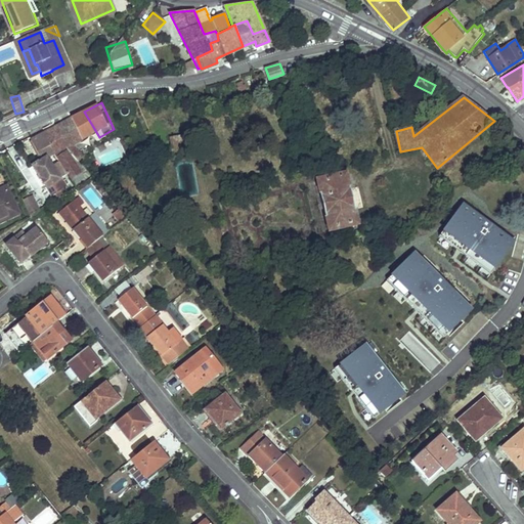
[(99,137),(84,112),(55,127),(67,146),(67,147),(71,145),(89,135),(94,144),(101,141),(99,137)]
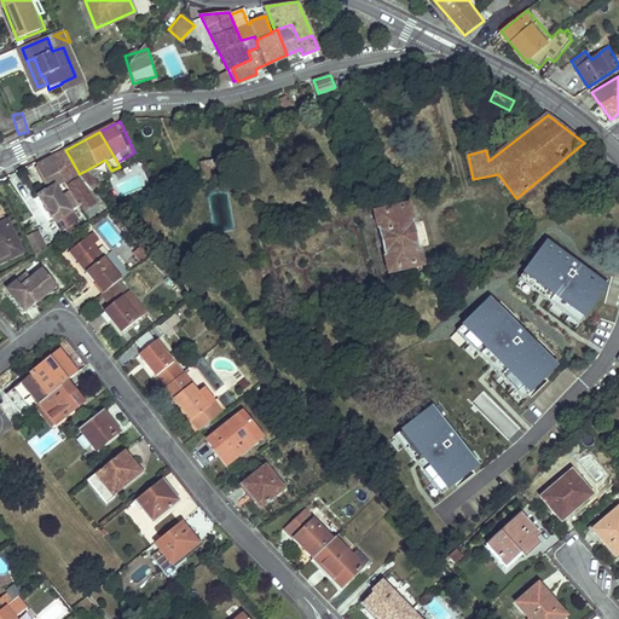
[(76,175),(79,173),(65,150),(53,157),(63,180),(69,190),(79,204),(90,221),(96,217),(90,208),(94,204),(76,175)]
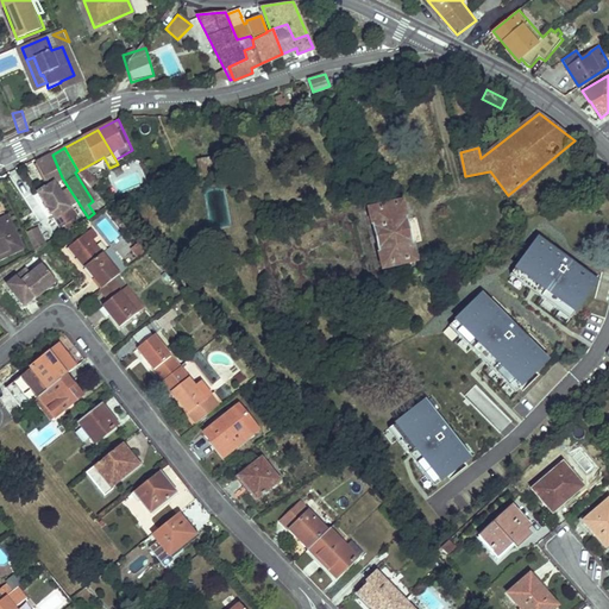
[(54,183),(62,177),(52,155),(37,163),(48,186),(38,193),(61,224),(67,232),(79,224),(73,217),(77,213),(75,209),(71,211),(69,207),(77,201),(68,187),(60,193),(54,183)]
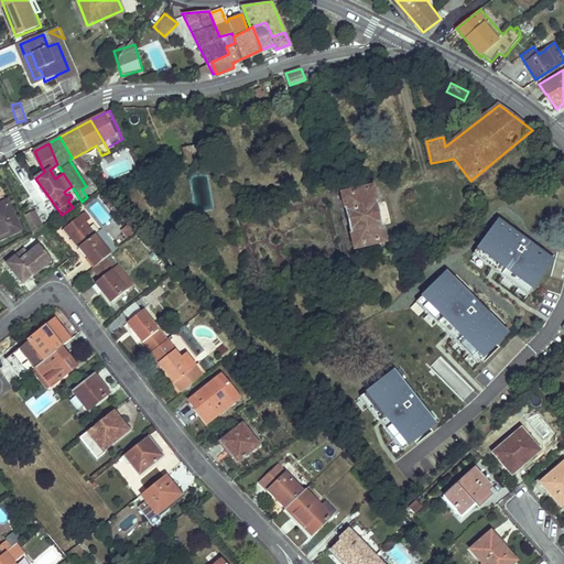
[(206,152),(205,143),(191,145),(192,154),(206,152)]
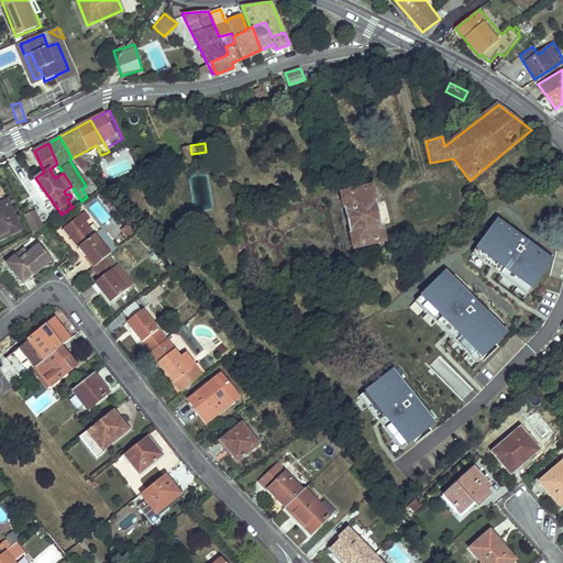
[(191,154),(190,145),(181,146),(184,165),(194,163),(191,154)]
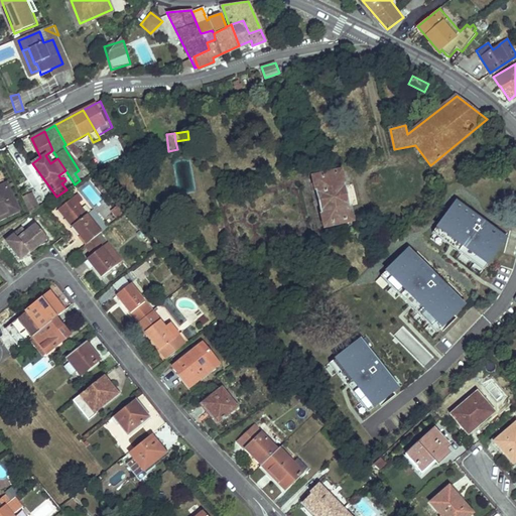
[(75,157),(79,153),(70,143),(66,145),(75,157)]
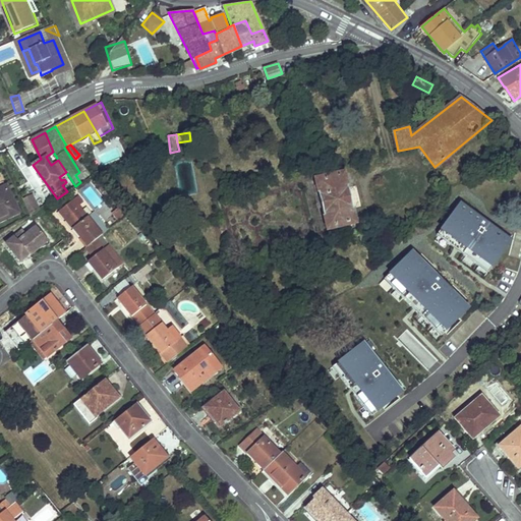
[(354,223),(353,216),(351,208),(352,208),(348,187),(346,187),(343,174),(316,179),(320,194),(319,194),(324,215),(325,215),(328,228),(354,223)]
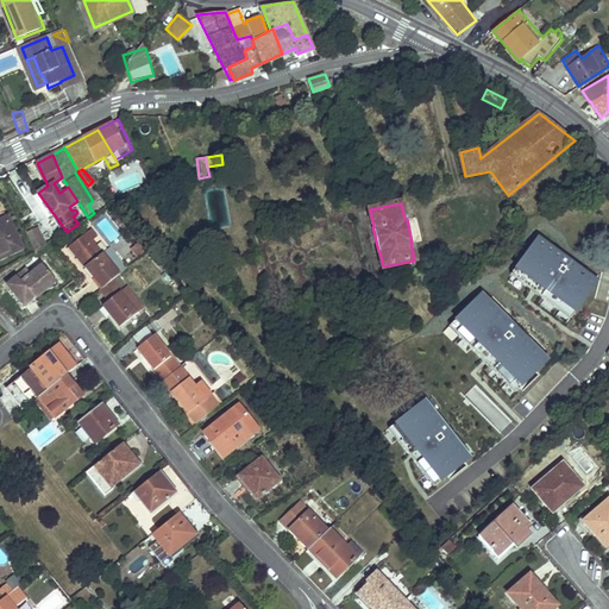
[(7,218),(0,220),(0,255),(20,246),(7,218)]
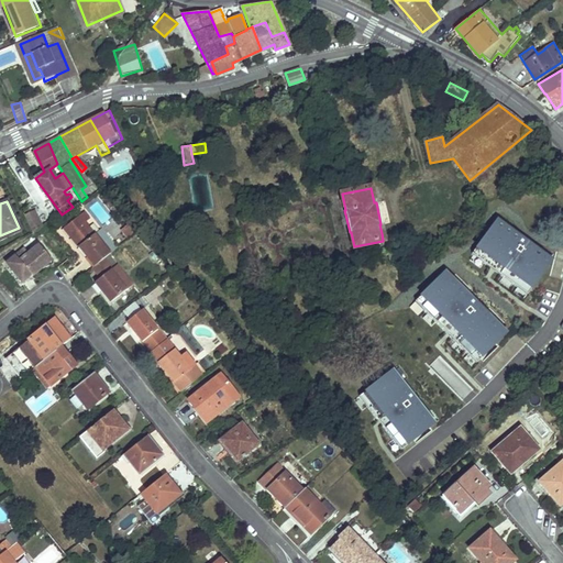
[(34,211),(24,216),(32,232),(42,227),(34,211)]
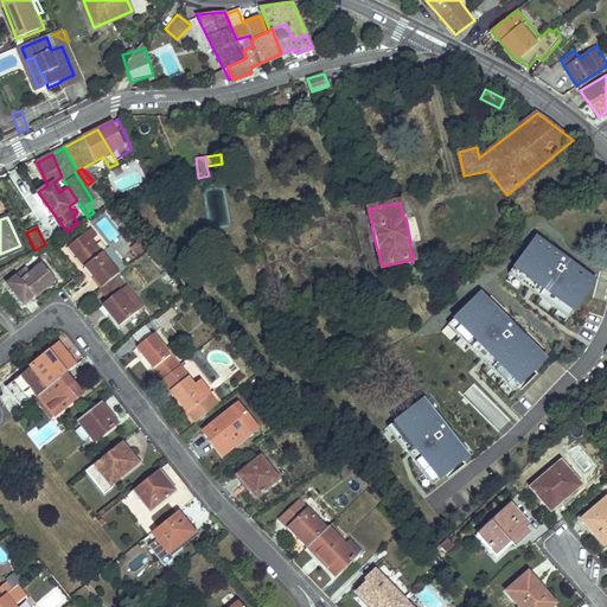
[(110,246),(102,253),(85,232),(69,246),(103,286),(127,267),(110,246)]
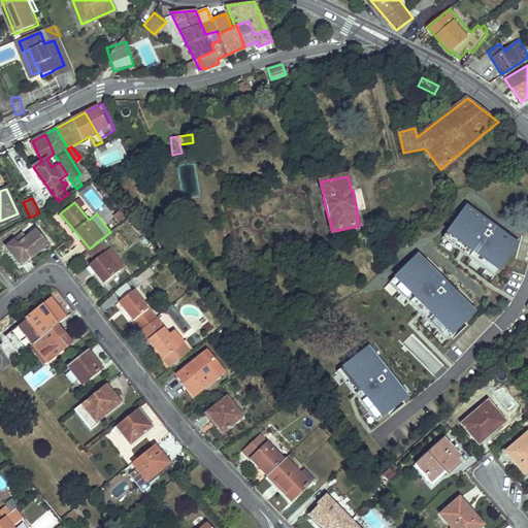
[(521,244),(464,209),(443,242),(500,278),(521,244)]
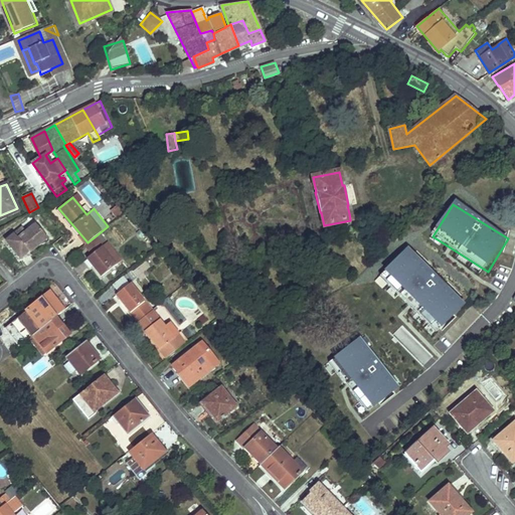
[(120,206),(114,211),(119,217),(125,212),(120,206)]
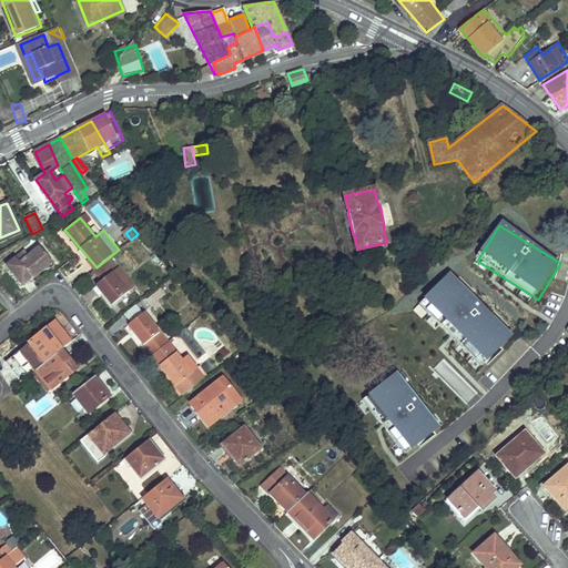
[(52,261),(39,246),(29,254),(24,249),(0,269),(0,275),(12,291),(22,283),(23,284),(52,261)]
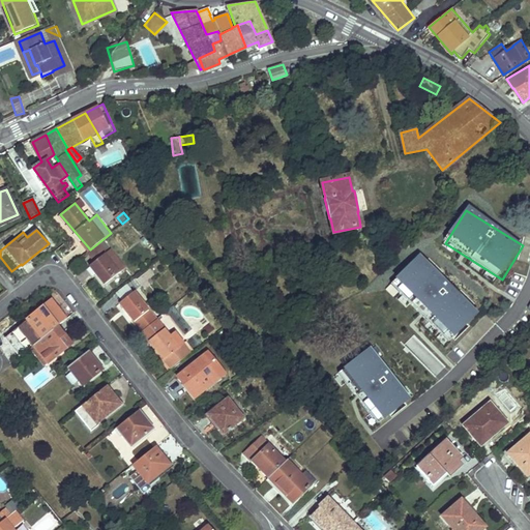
[(125,271),(127,269),(111,248),(90,265),(105,284),(123,269),(125,271)]
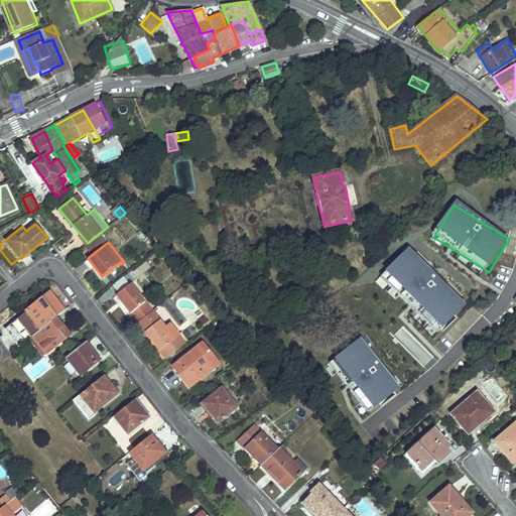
[(439,337),(468,307),(408,250),(380,279),(439,337)]
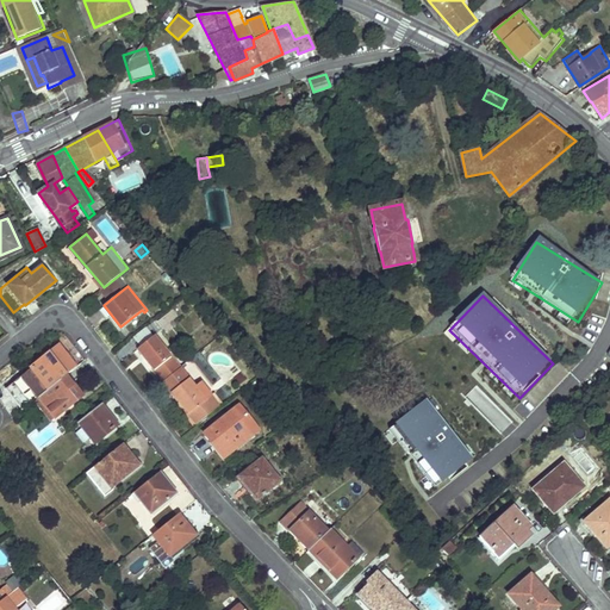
[(178,316),(173,309),(159,321),(163,328),(178,316)]
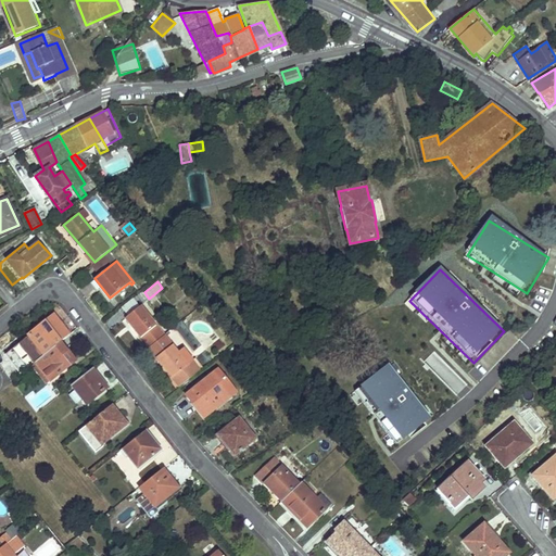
[(164,335),(140,305),(125,318),(149,346),(164,335)]
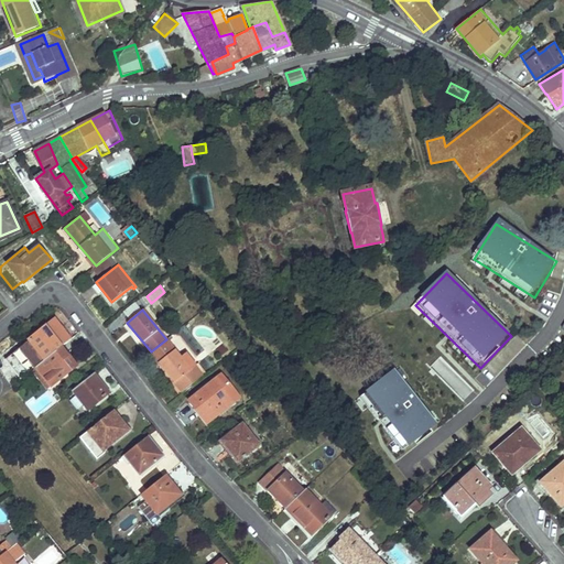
[(35,368),(61,347),(71,339),(55,320),(7,360),(22,379),(35,368)]
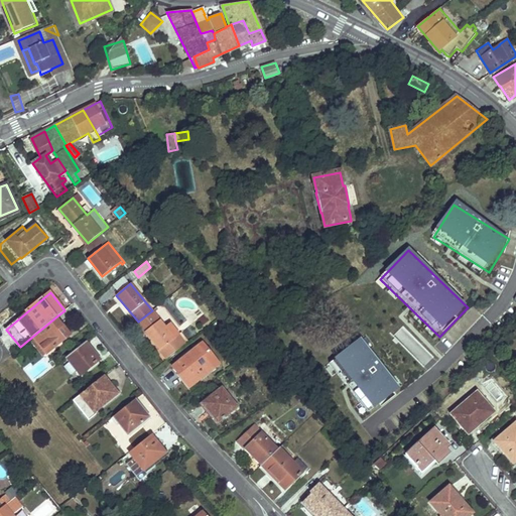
[(62,326),(55,317),(32,337),(46,354),(70,335),(62,326)]
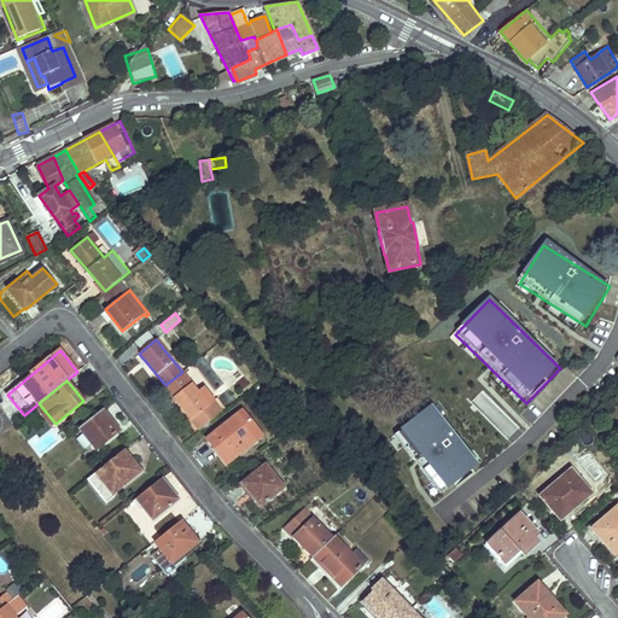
[(205,390),(197,380),(191,384),(199,395),(205,390)]
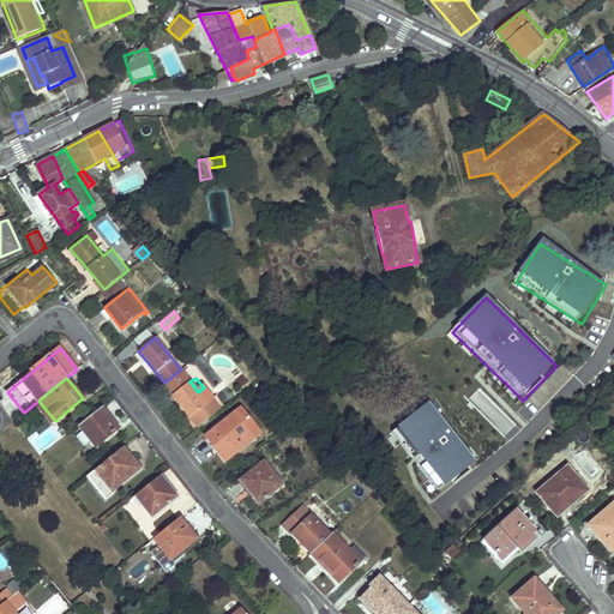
[(212,397),(206,402),(198,392),(190,381),(173,395),(198,426),(222,408),(212,397)]
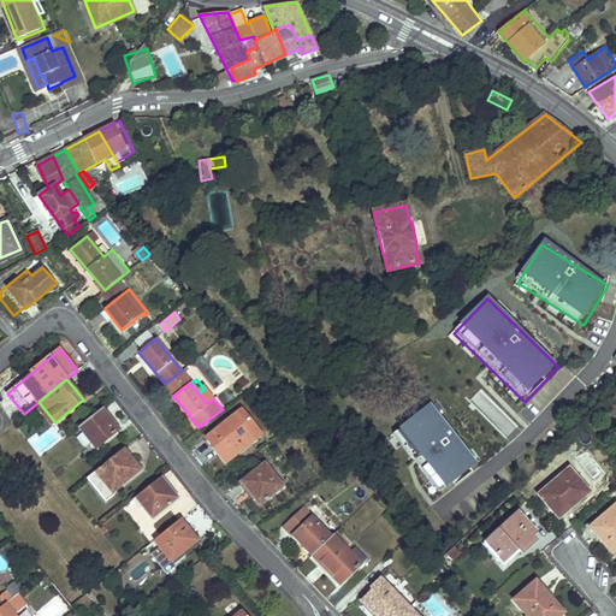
[(469,401),(497,426),(497,425),(507,433),(515,424),(479,391),(469,401)]
